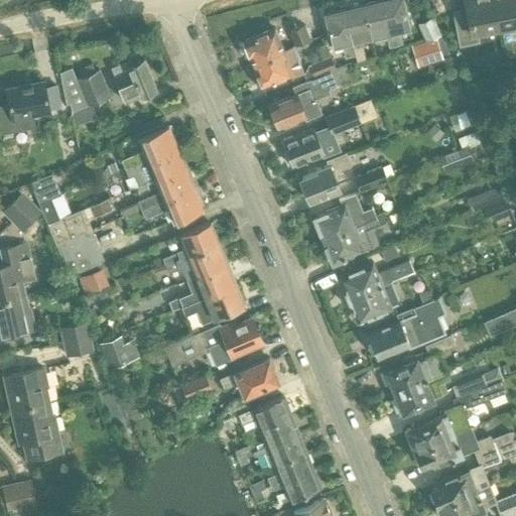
[(391,40),(382,0),(380,0),(363,4),(370,37),(385,33),(388,47),(396,45),(395,39),(391,40)]
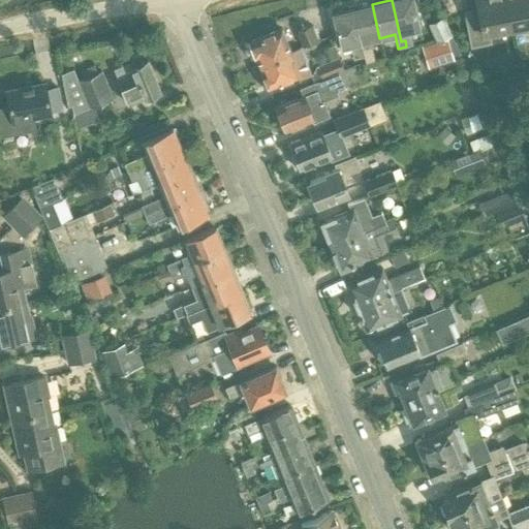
[(419,28),(412,0),(392,0),(401,41),(405,40),(406,47),(411,45),(408,31),(419,28)]
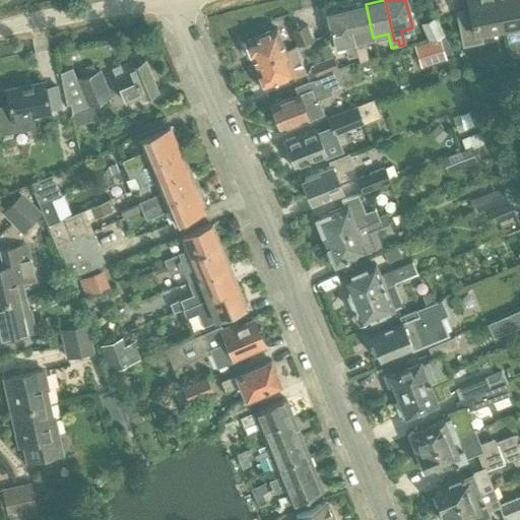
[(481,34),(503,29),(497,0),(466,0),(469,9),(456,11),(463,46),(482,42),(481,34)]
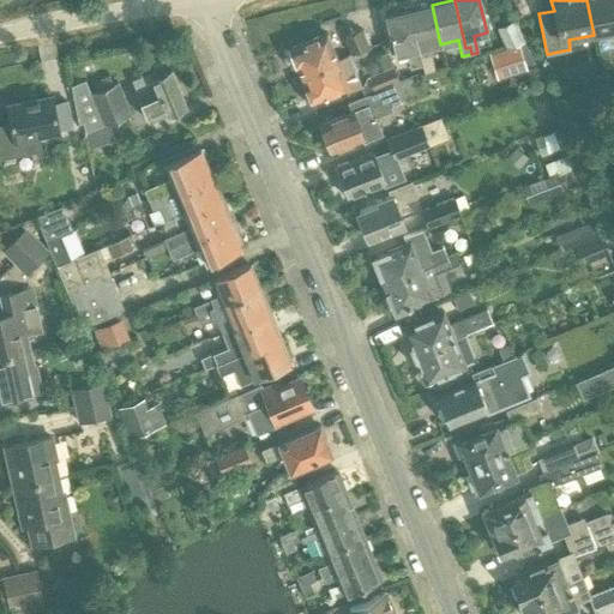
[(613,0),(587,0),(594,35),(613,30),(613,0)]
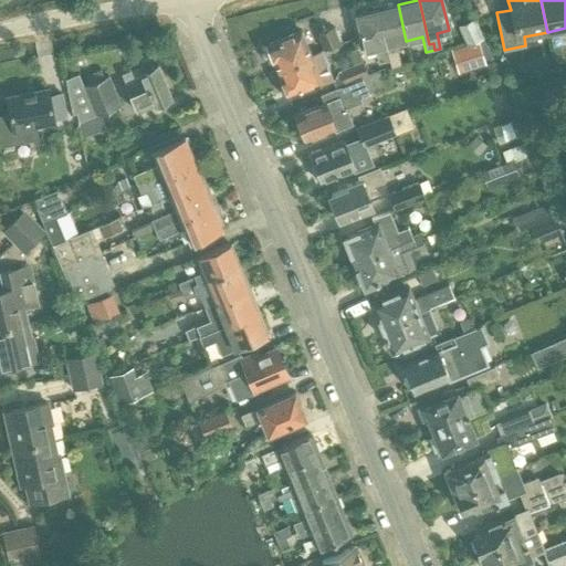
[(398,4),(377,10),(388,61),(398,59),(396,44),(406,41),(398,4)]
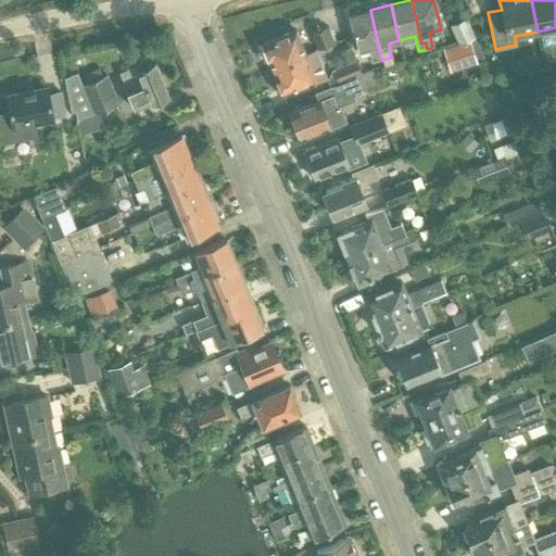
[(371,63),(381,60),(370,10),(350,14),(357,50),(368,48),(371,63)]
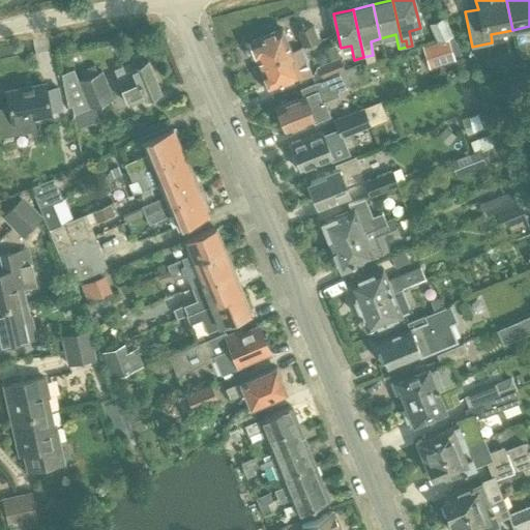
[(430,25),(437,41),(446,38),(451,37),(443,19),(430,25)]
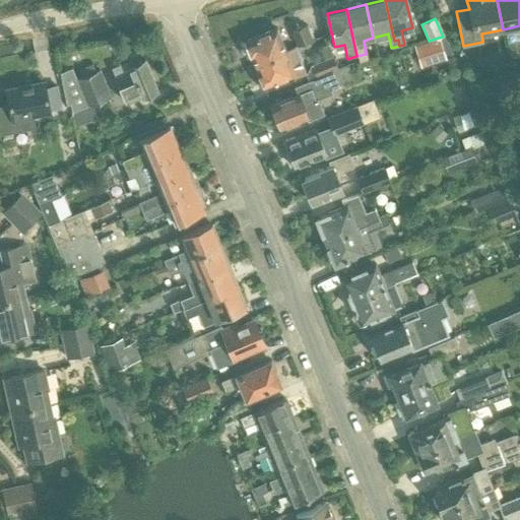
[(298,46),(312,41),(305,24),(291,30),(298,46)]
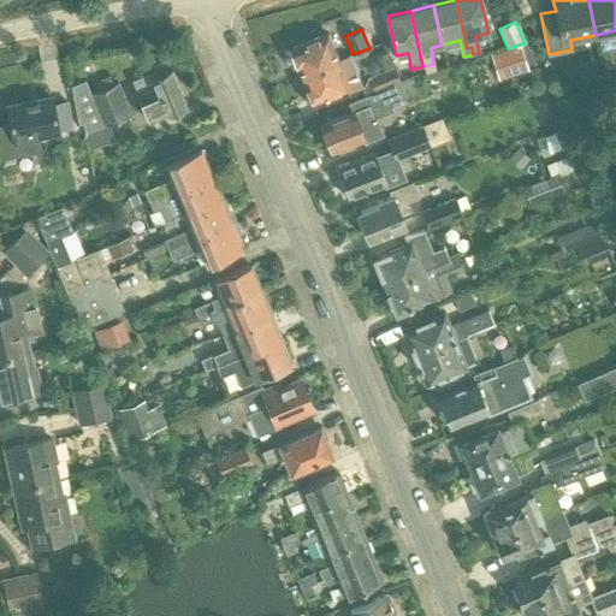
[(337,60),(326,34),(290,48),(301,75),(337,60)]
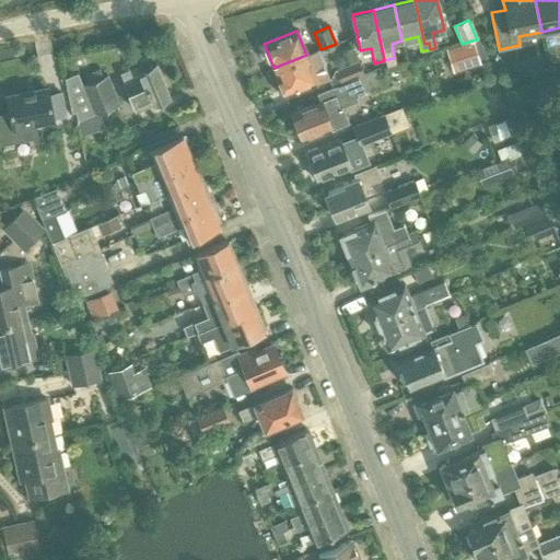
[(455,70),(478,62),(471,41),(462,44),(448,48),(455,70)]
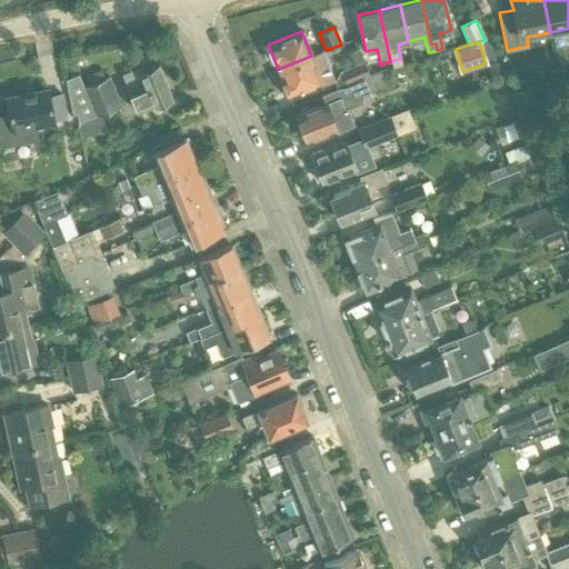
[(311,56),(278,69),(288,93),(320,81),(321,86),(333,80),(321,51),(311,56)]
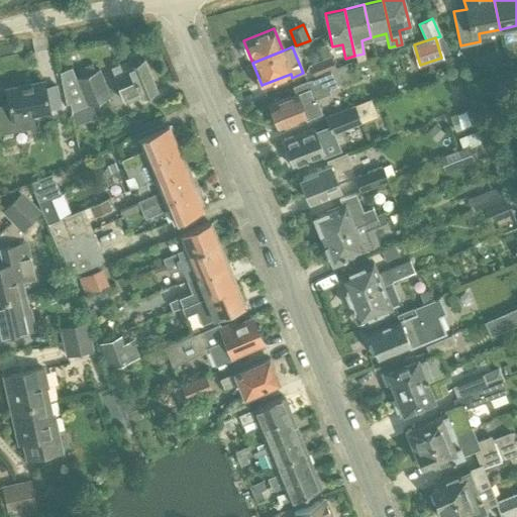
[(336,69),(335,68),(331,57),(309,66),(314,78),(336,69)]
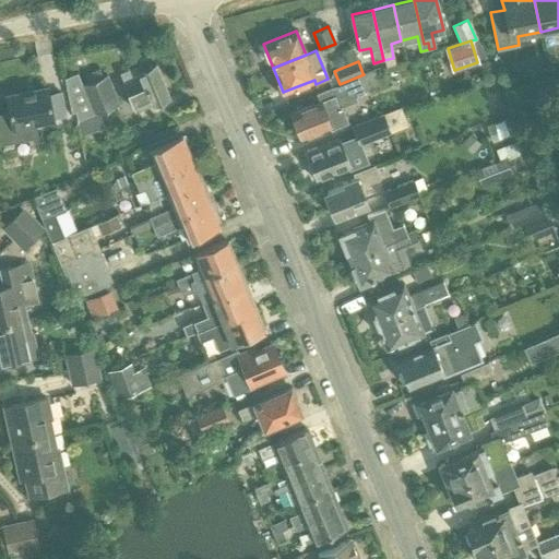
[(137,111),(170,97),(156,64),(139,72),(137,67),(121,73),(137,111)]
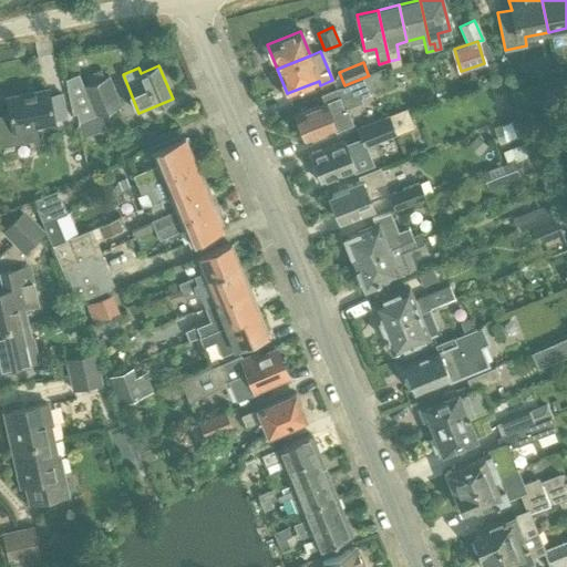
[(325,103),(295,115),(298,124),(296,127),(300,136),(303,137),(305,140),(336,126),(337,130),(352,124),(347,110),(363,103),(361,95),(385,85),(379,71),(370,73),(368,74),(369,75),(344,85),(334,89),(320,94),(325,103)]
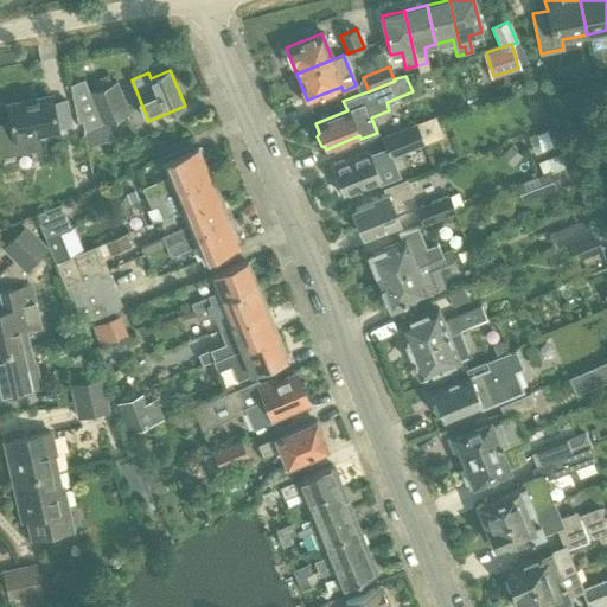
[(84,80),(70,84),(77,122),(82,121),(85,139),(87,139),(88,146),(97,142),(113,136),(107,122),(129,113),(116,81),(89,93),(84,80)]
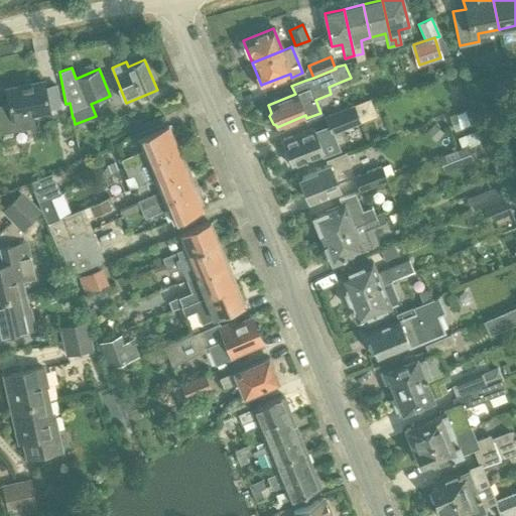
[(9,103),(0,104),(0,131),(34,125),(32,113),(49,110),(49,108),(60,106),(56,85),(45,87),(44,83),(7,90),(9,103)]
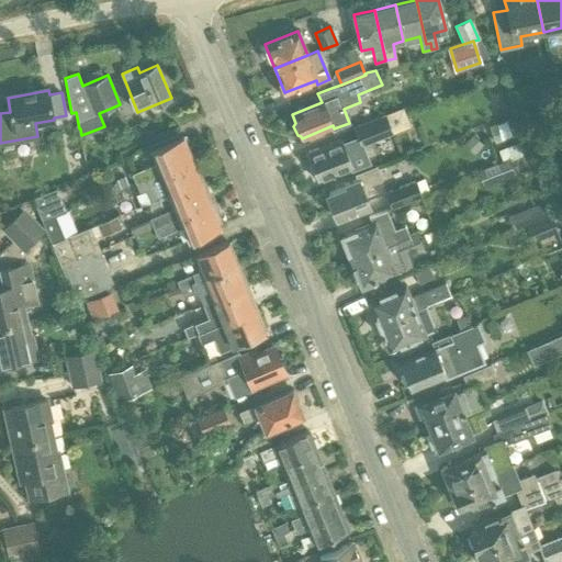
[(311,164),(306,166),(312,179),(316,177),(317,179),(349,166),(351,170),(370,163),(363,145),(392,134),(385,114),(356,126),(360,137),(340,144),(339,142),(307,155),(311,164)]
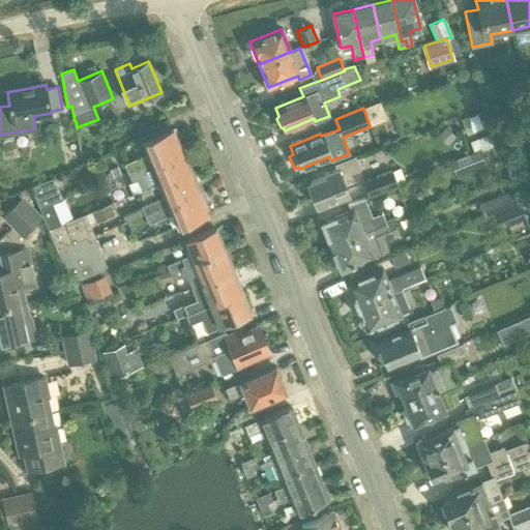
[(147,153),(124,163),(128,173),(182,150),(173,129),(169,130),(168,128),(167,125),(140,137),(147,153)]
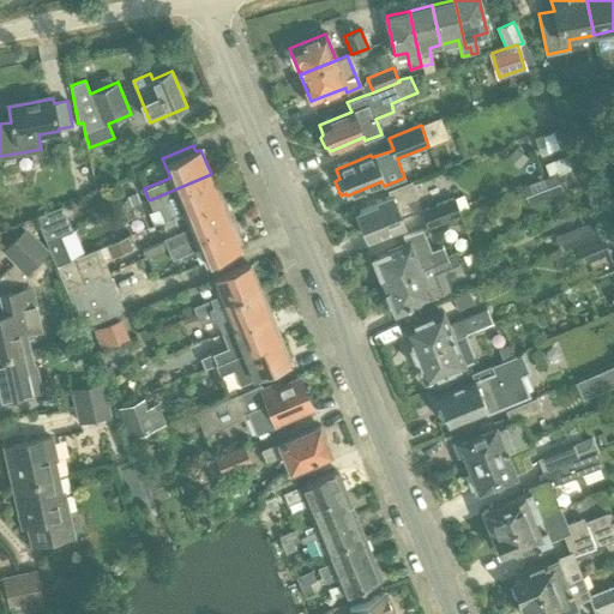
[(549,178),(581,166),(575,151),(545,164),(549,178)]
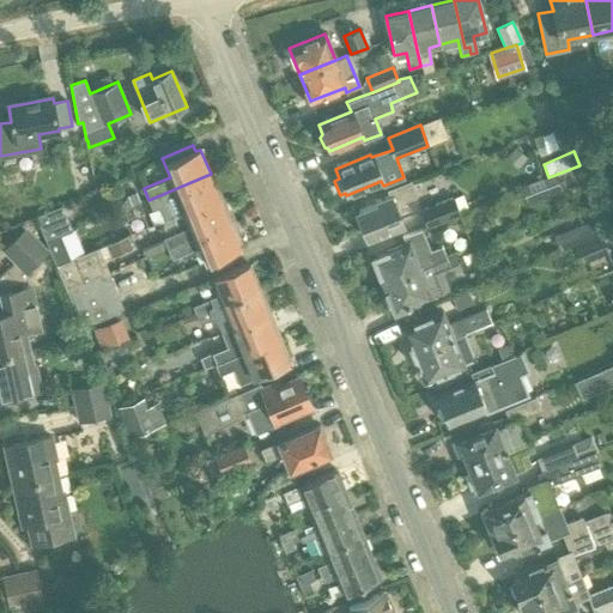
[(211,174),(149,200),(152,210),(157,207),(163,220),(184,212),(184,213),(220,199),(211,174)]
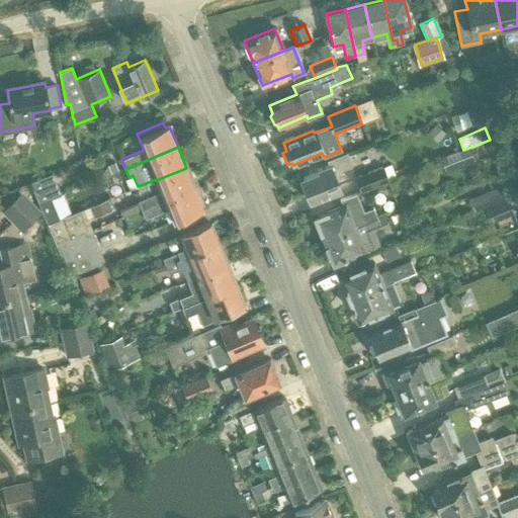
[(444,171),(471,161),(467,150),(440,160),(444,171)]
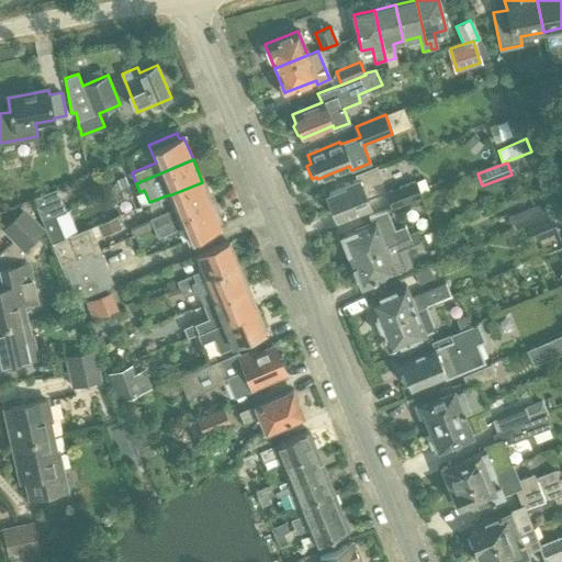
[(344,187),(326,194),(337,218),(370,205),(364,191),(368,184),(382,180),(375,165),(355,173),(357,179),(343,184),(344,187)]
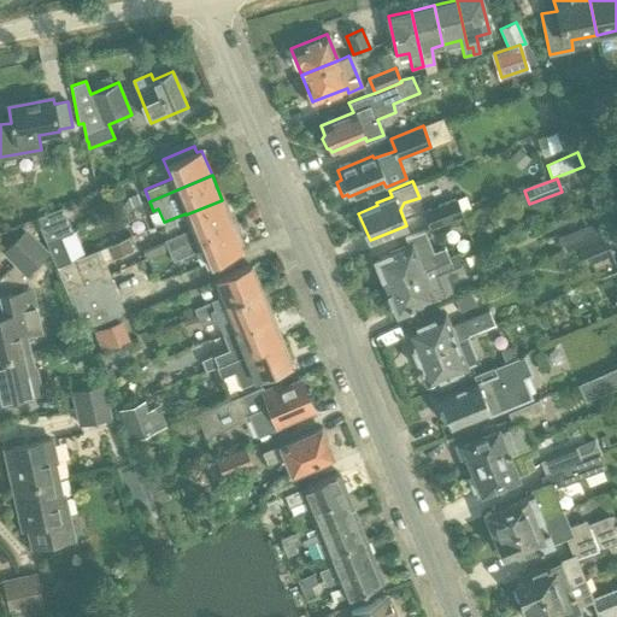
[(463,213),(471,210),(465,195),(457,199),(457,198),(422,211),(429,228),(463,215),(463,213)]
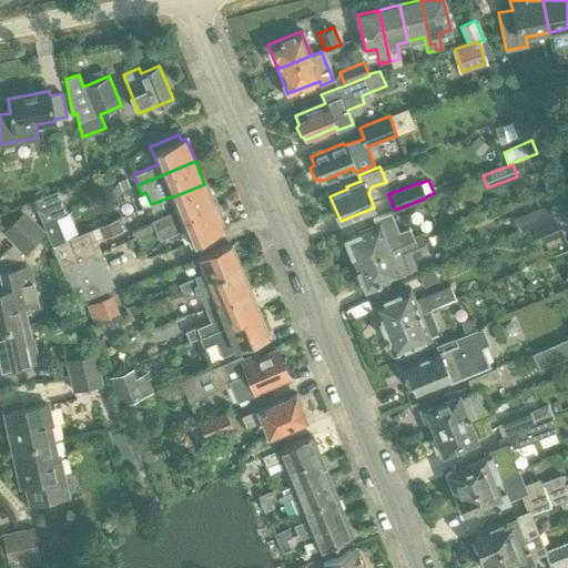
[(137,227),(130,231),(133,239),(155,230),(155,231),(214,206),(204,184),(171,198),(176,210),(168,213),(151,220),(152,222),(137,227)]
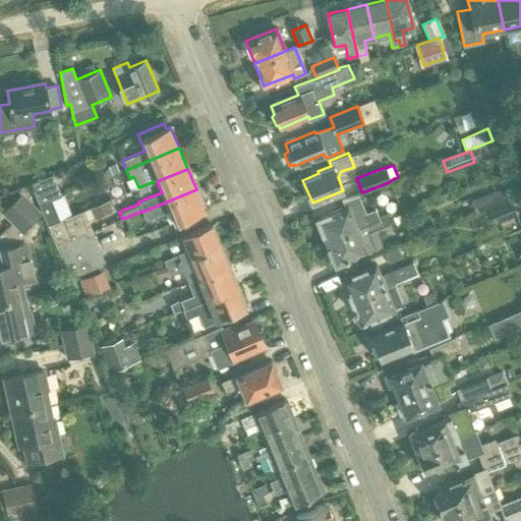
[(53,175),(31,183),(40,206),(52,200),(61,196),(53,175)]
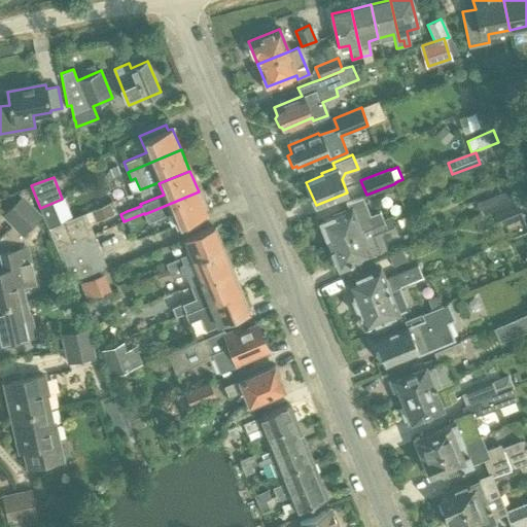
[(511,188),(476,203),(481,215),(493,210),(493,211),(499,208),(516,201),(511,188)]
